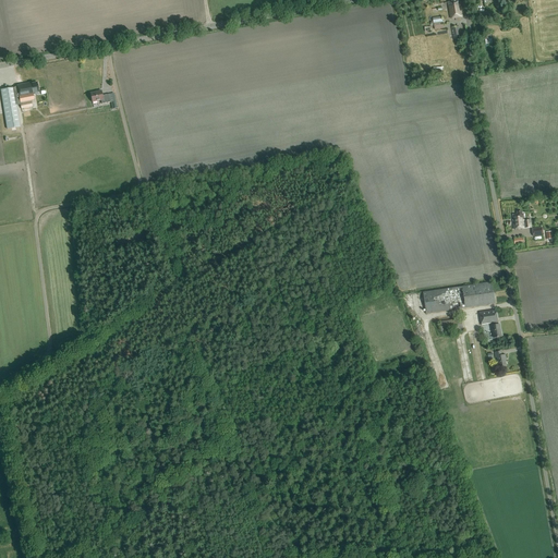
[(462,16),(460,0),(457,1),(456,0),(451,0),(451,2),(448,2),(450,19),(462,16)]
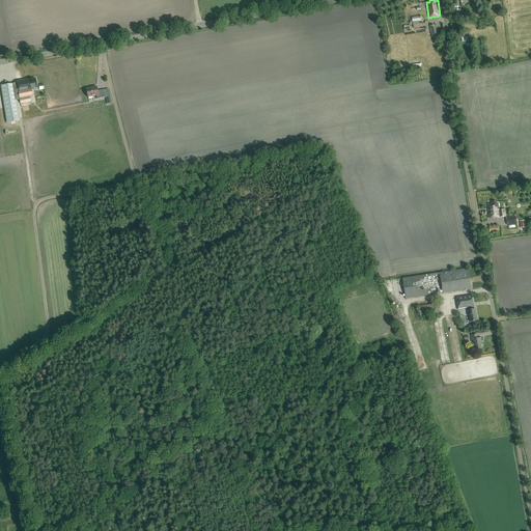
[(437,25),(429,26),(431,37),(439,35),(437,25)]
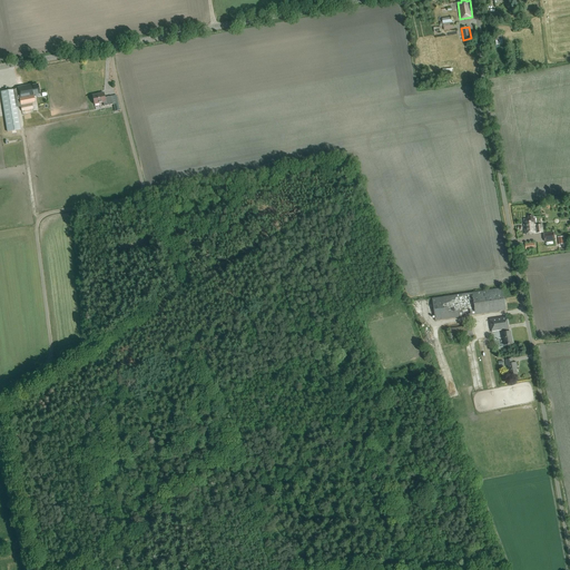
[(15,89),(1,91),(7,131),(20,129),(17,107),(20,107),(21,111),(33,109),(32,104),(35,102),(33,96),(40,95),(38,85),(31,86),(31,85),(17,87),(18,92),(15,92),(15,89)]
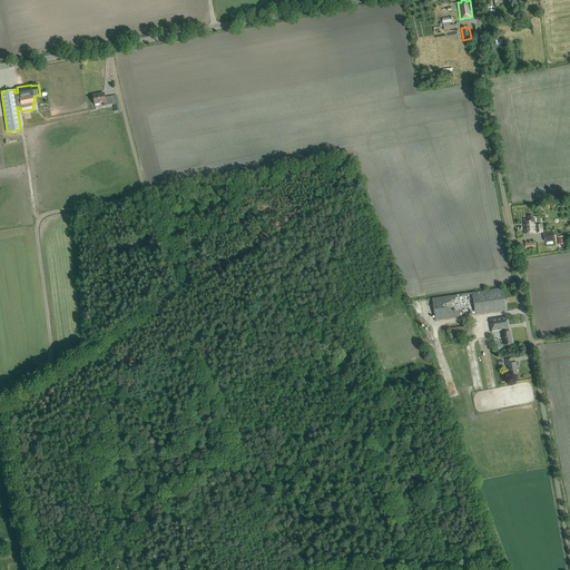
[(105,98),(104,92),(92,95),(94,105),(102,102),(104,106),(114,105),(111,96),(105,98)]
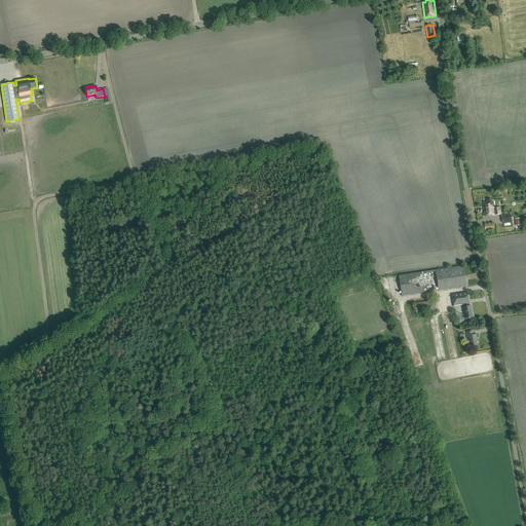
[(484,216),(500,214),(501,214),(500,207),(494,208),(493,205),(495,205),(494,200),(492,200),(492,199),(487,199),(487,202),(483,202),(484,208),(483,208),(484,216)]
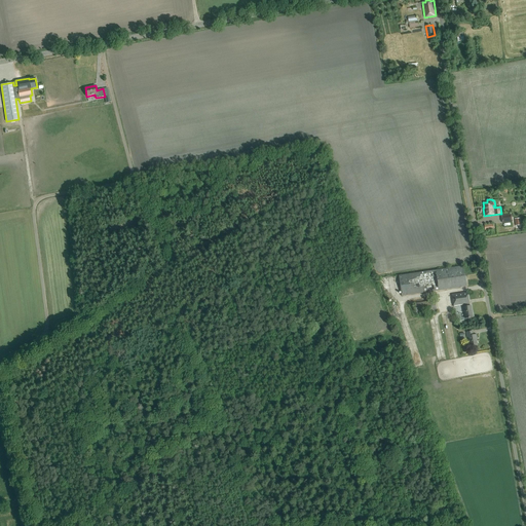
[(513,222),(512,214),(501,216),(502,223),(513,222)]
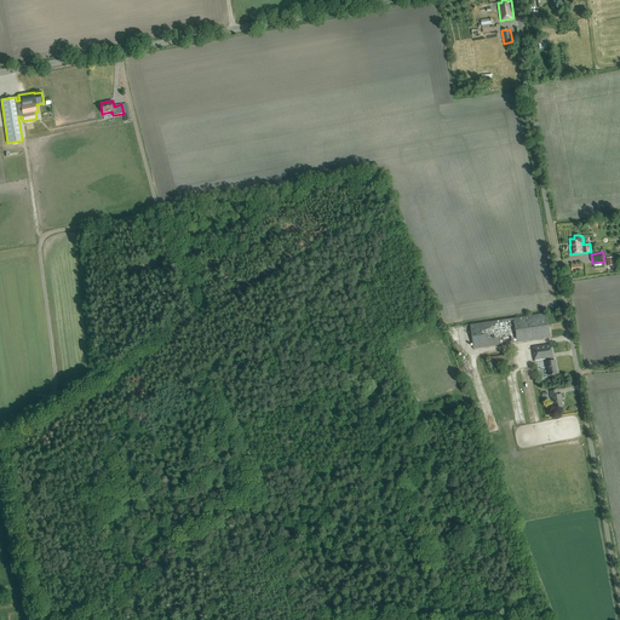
[(148,259),(130,263),(132,273),(149,269),(148,259)]
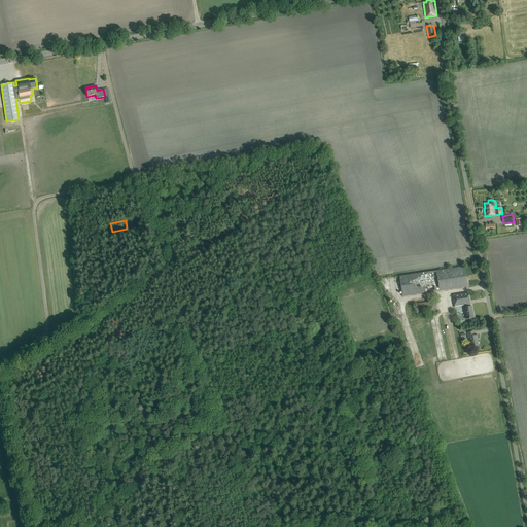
[(402,296),(467,287),(464,267),(399,276),(402,296)]
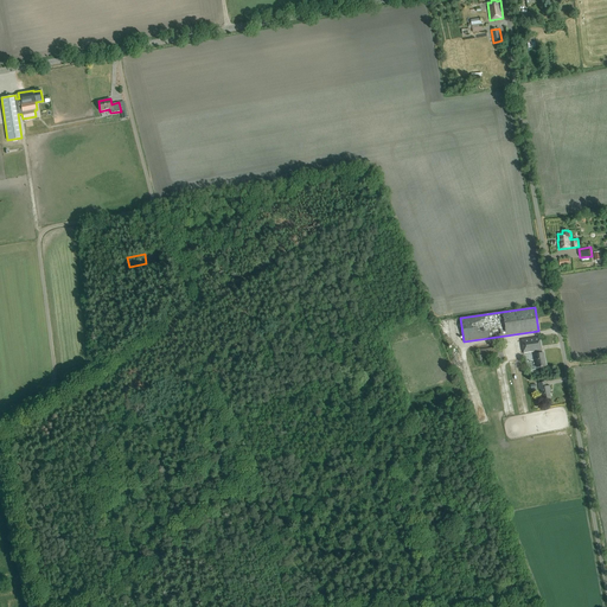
[(544,353),(542,353),(541,353),(540,351),(542,351),(540,337),(522,339),(524,353),(535,352),(536,355),(535,355),(537,368),(545,366),(544,353)]
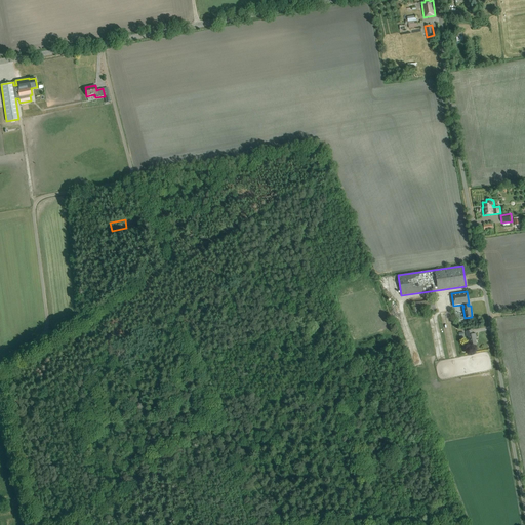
[(436,311),(434,299),(414,303),(415,314),(436,311)]
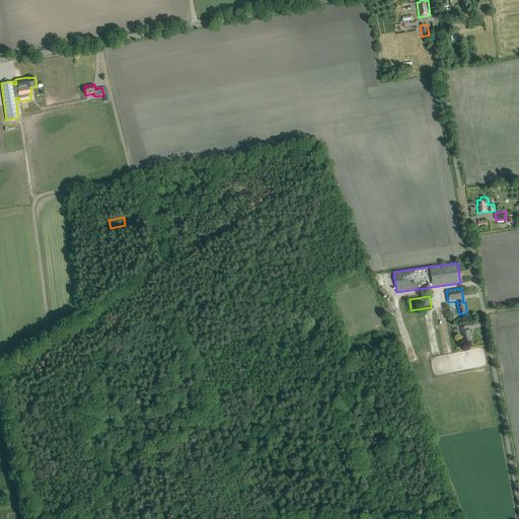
[(464,341),(471,340),(470,336),(470,330),(466,330),(466,326),(460,327),(461,332),(463,332),(464,341)]
